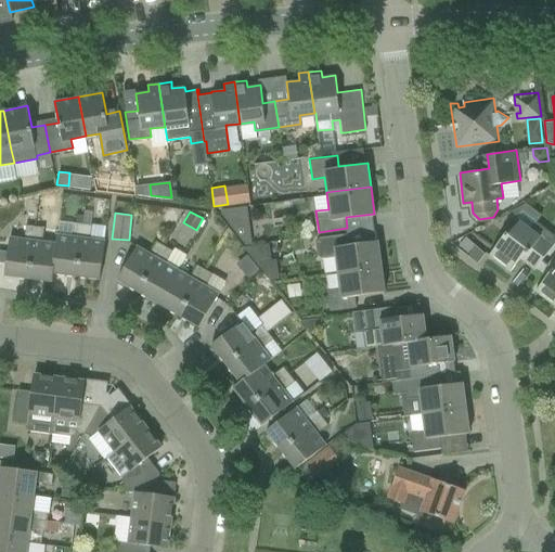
[(526,254),(539,264),(554,241),(554,234),(537,220),(530,229),(519,220),(508,234),(505,232),(489,255),(510,270),(519,257),(521,259),(526,254)]
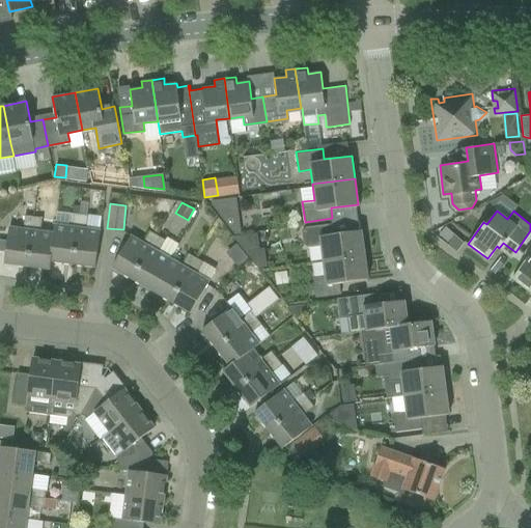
[(80,213),(71,212),(68,225),(56,223),(51,259),(72,262),(74,264),(80,213)]
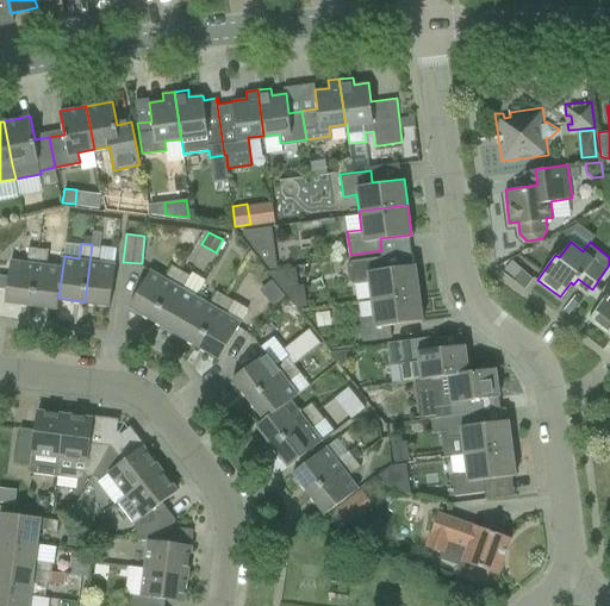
[(106,305),(110,305),(116,263),(99,261),(101,245),(92,244),(85,303),(86,303),(86,301),(106,305)]
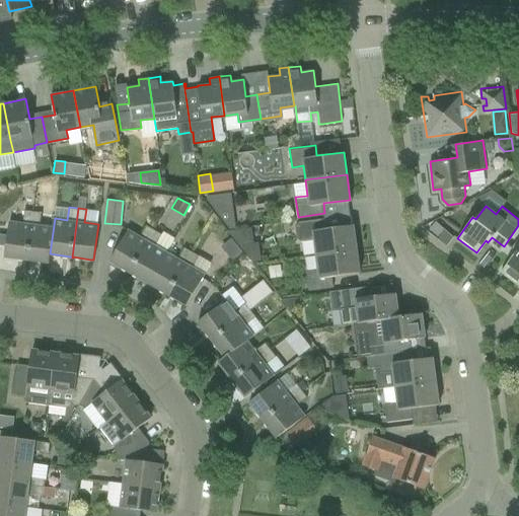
[(6,245),(4,256),(7,256),(25,259),(25,260),(26,260),(32,210),(24,209),(22,222),(9,220),(7,234),(6,245)]
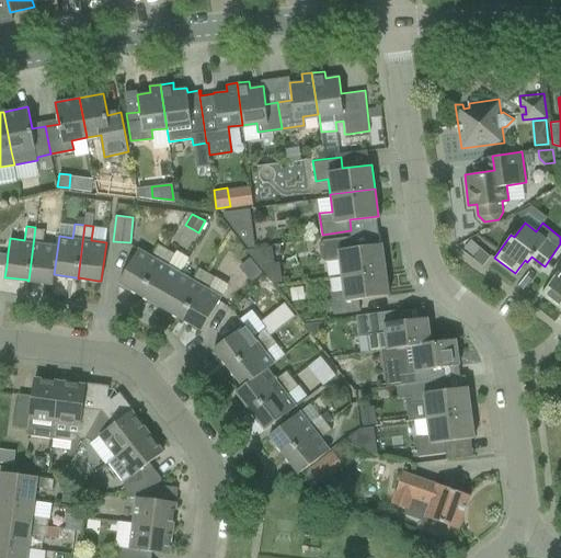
[(54,274),(59,236),(58,236),(57,245),(43,242),(45,228),(35,227),(29,281),(34,281),(49,283),(53,284),(54,274)]
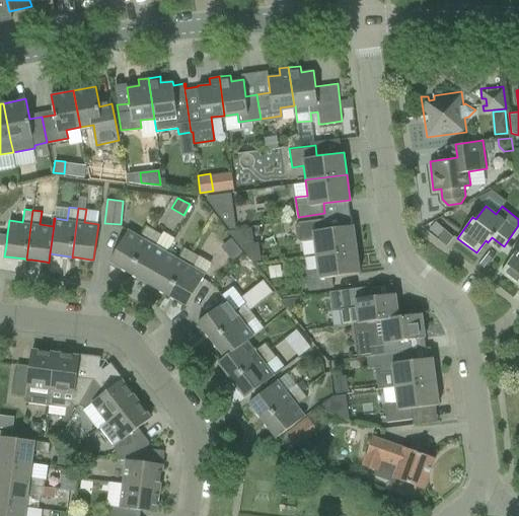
[(315,252),(356,247),(353,224),(326,227),(325,218),(299,221),(294,226),(296,237),(301,240),(313,238),(315,252)]
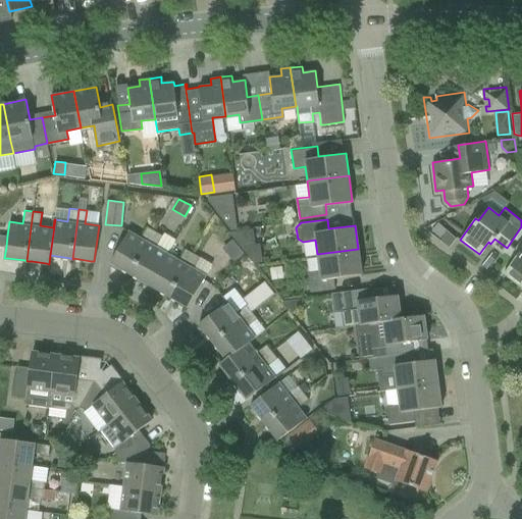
[(449,229),(438,221),(431,229),(441,238),(449,229)]
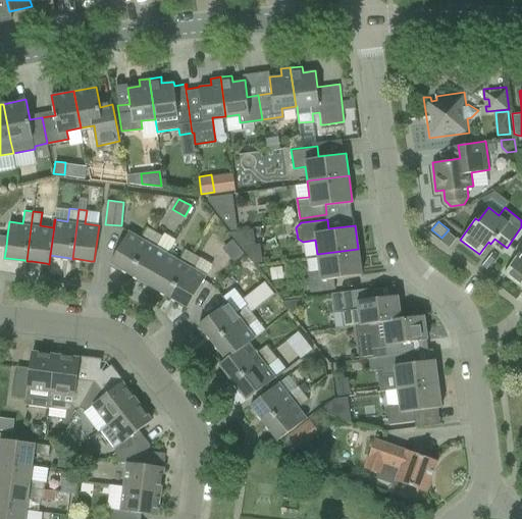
[(128,230),(110,262),(113,263),(128,272),(129,273),(155,229),(148,225),(141,237),(128,230)]
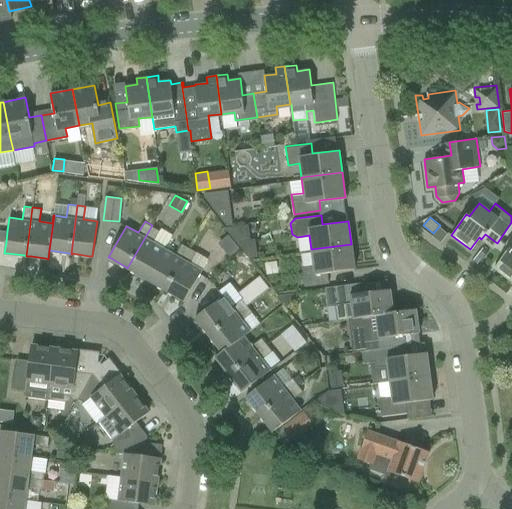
[(250,239),(248,223),(224,227),(249,257),(257,256),(255,238),(250,239)]
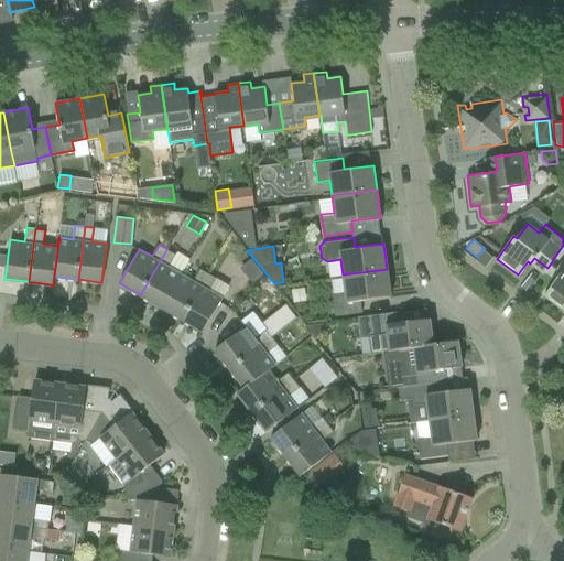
[(167,248),(140,295),(142,297),(142,295),(160,306),(161,308),(181,273),(169,266),(175,254),(167,248)]
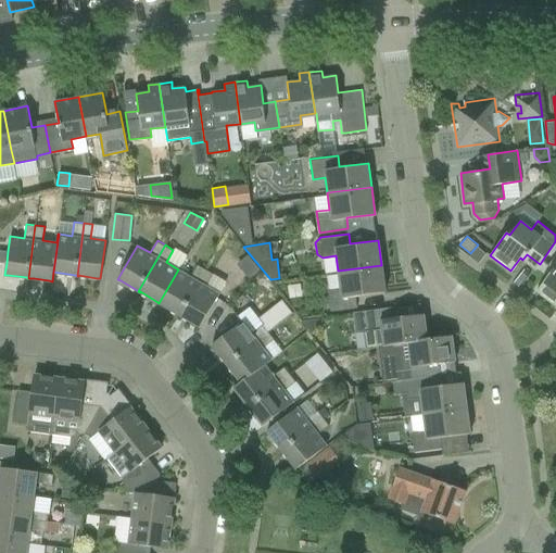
[(555,253),(548,265),(553,269),(536,290),(555,304),(555,253)]
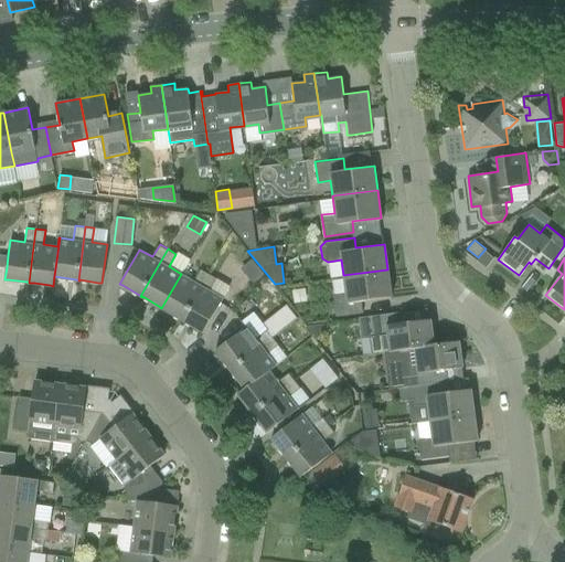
[(264,274),(252,258),(241,267),(253,283),(264,274)]
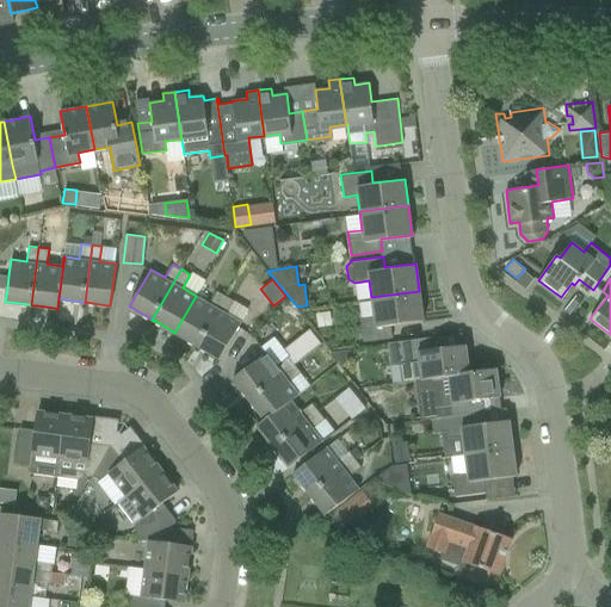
[(196,296),(174,333),(176,334),(177,333),(196,344),(195,345),(197,346),(226,295),(217,290),(209,303),(196,296)]
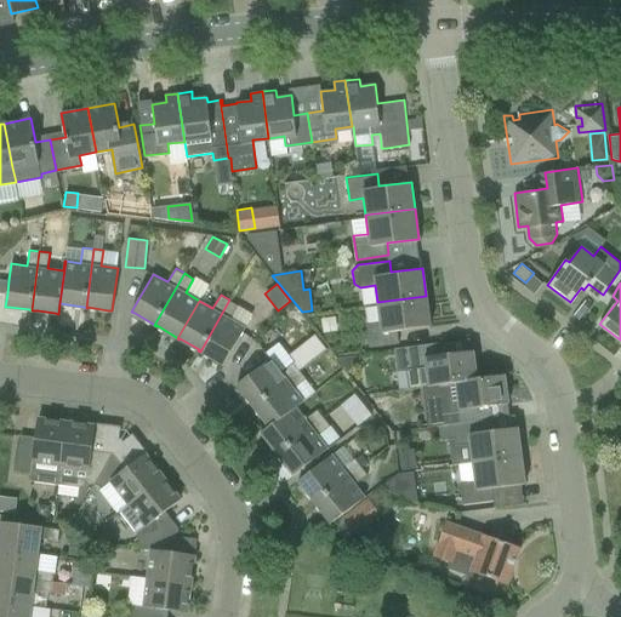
[(398,329),(431,325),(426,296),(377,302),(380,323),(365,324),(369,346),(400,341),(398,329)]
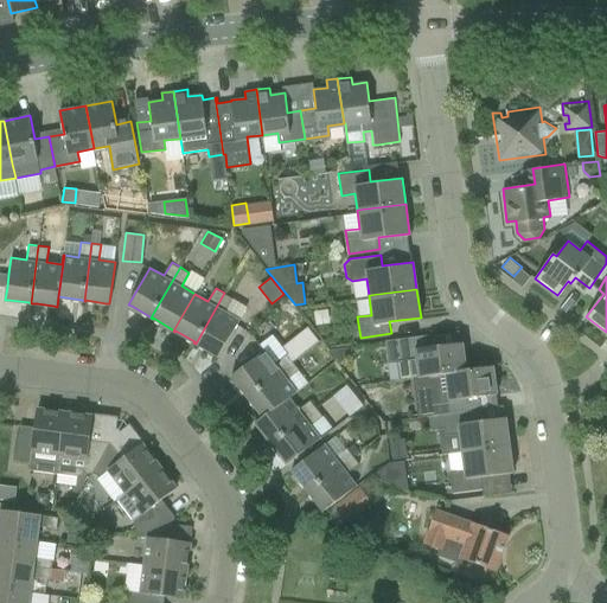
[(215,354),(218,357),(240,319),(225,312),(234,299),(224,293),(196,344),(197,344),(215,354)]
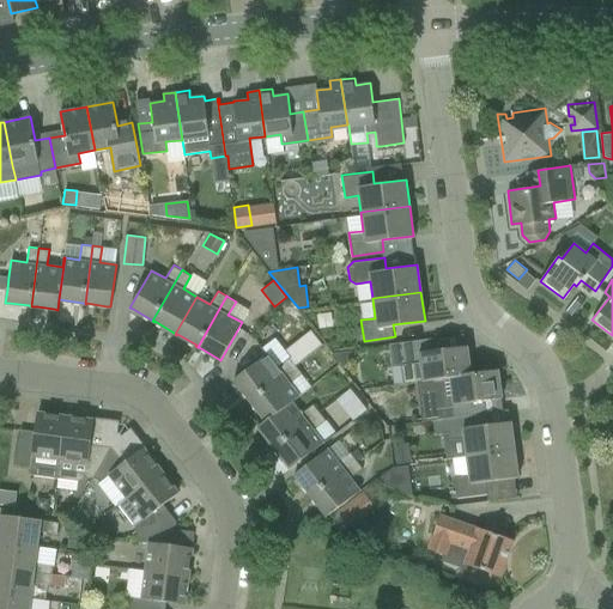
[(284,349),(290,357),(296,365),(323,343),(311,328),(284,349)]
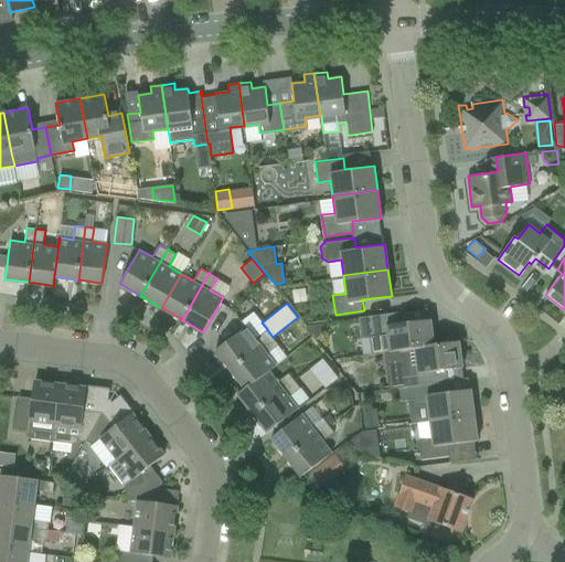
[(390,351),(415,348),(415,347),(434,345),(434,343),(430,319),(401,322),(398,311),(359,317),(361,337),(371,336),(372,352),(390,350),(390,351)]
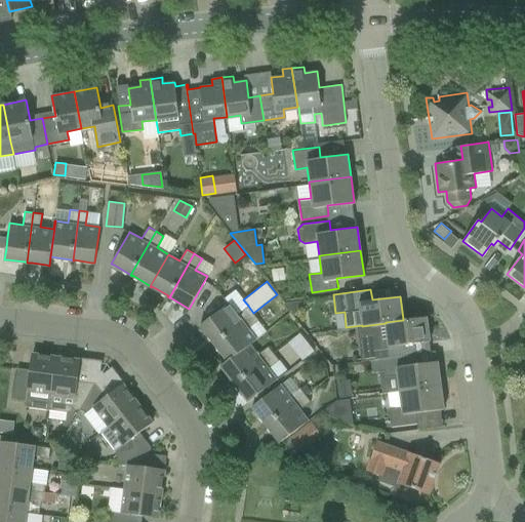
[(300,300),(284,302),(294,315),(299,312),(301,306),(300,300)]
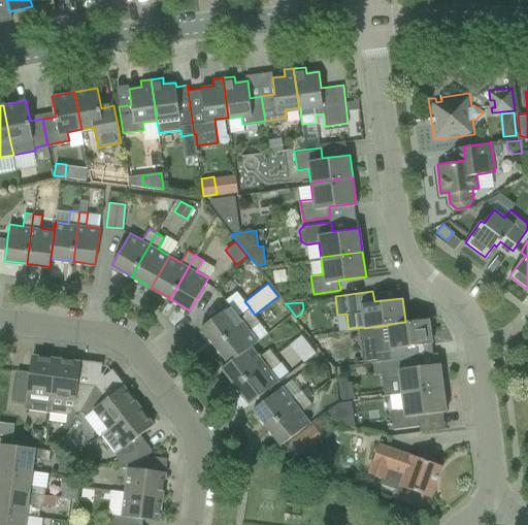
[(213,343),(215,345),(255,315),(250,307),(238,316),(230,304),(201,327),(202,329),(203,329),(215,343),(213,343)]
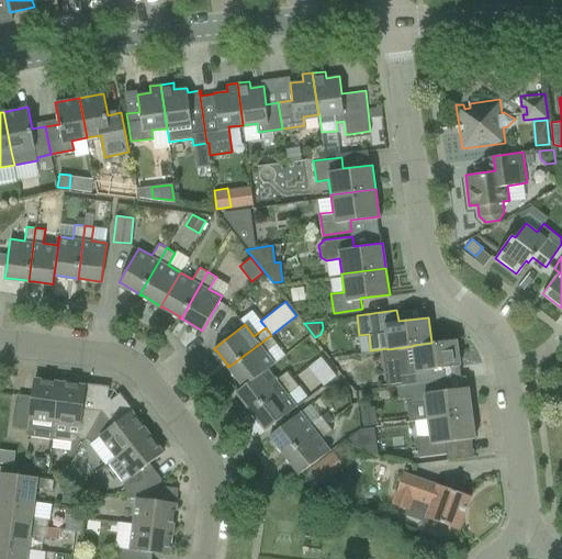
[(229,368),(243,386),(244,387),(268,368),(274,362),(266,351),(277,343),(271,335),(228,367),(229,369),(229,368)]
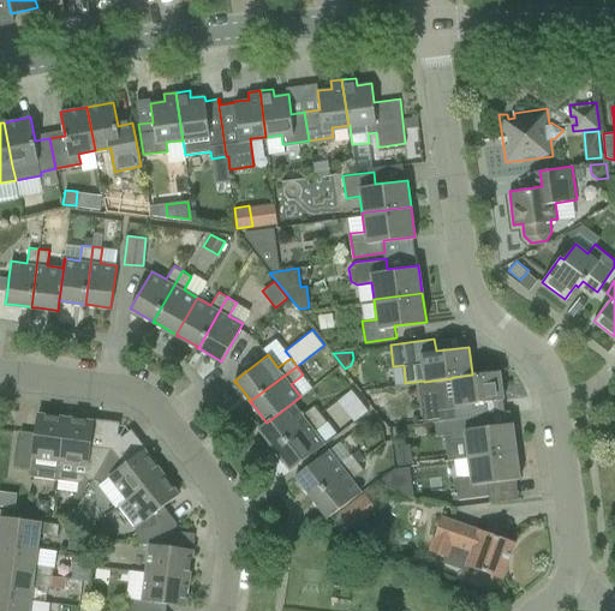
[(471,403),(503,399),(500,370),(472,373),(472,375),(452,377),(452,378),(424,382),(424,384),(424,387),(425,389),(425,391),(427,394),(429,395),(430,396),(431,397),(434,397),(436,397),(437,397),(440,397),(442,419),(448,419),(448,418),(472,415),(471,403)]
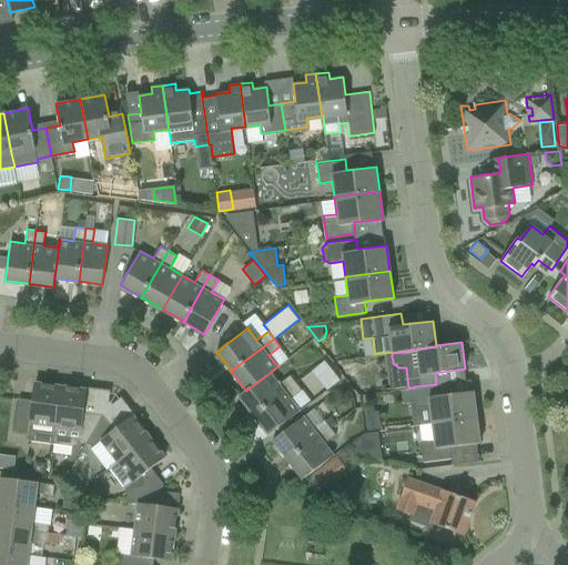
[(325,360),(314,369),(321,377),(332,369),(325,360)]
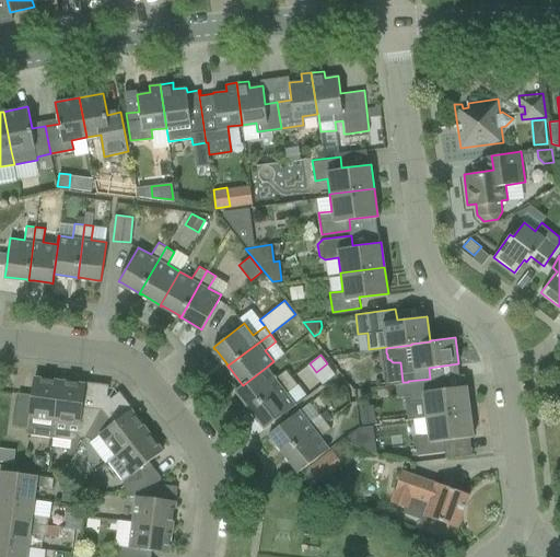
[(275,378),(267,367),(243,385),(242,384),(235,390),(236,392),(237,392),(248,407),(249,409),(292,376),(286,369),(275,378)]
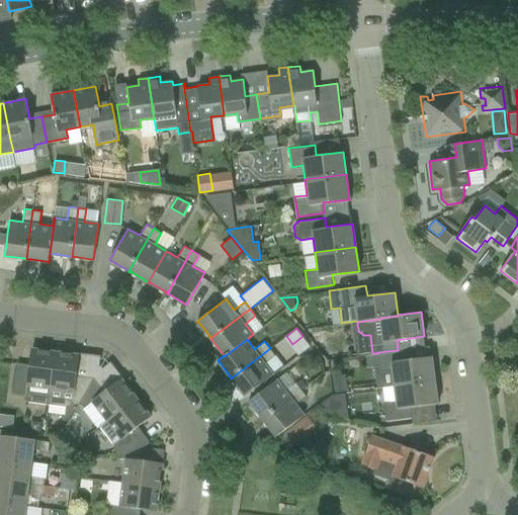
[(51,388),(55,351),(31,348),(29,368),(16,366),(13,393),(25,394),(25,400),(49,403),(51,388)]
